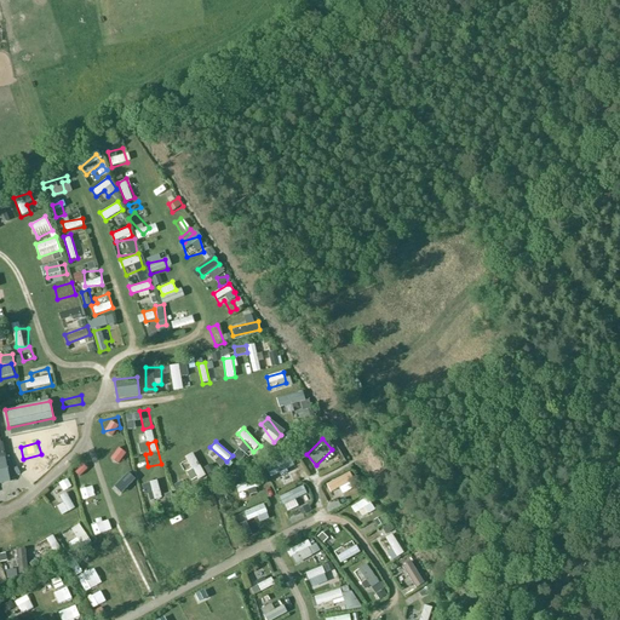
[(188,474),(201,466),(194,452),(181,459),(188,474)]
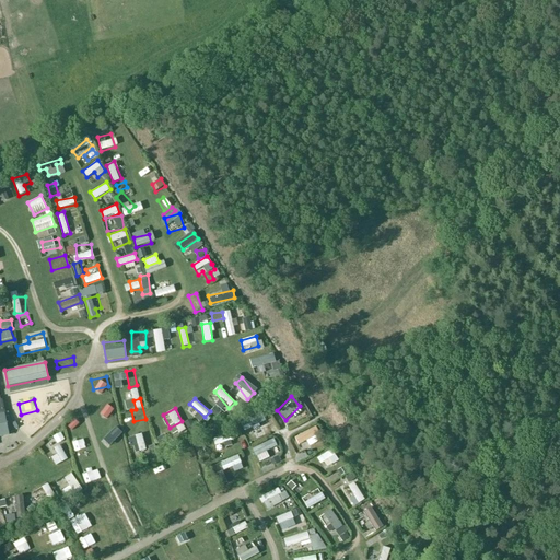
[(253,431),(246,434),(249,441),(267,432),(261,420),(251,426),(253,431)]
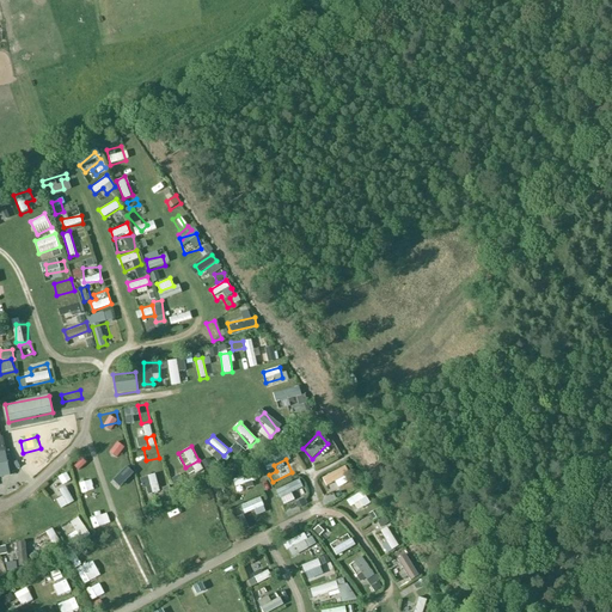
[(151,488),(160,485),(157,471),(147,473),(151,488)]
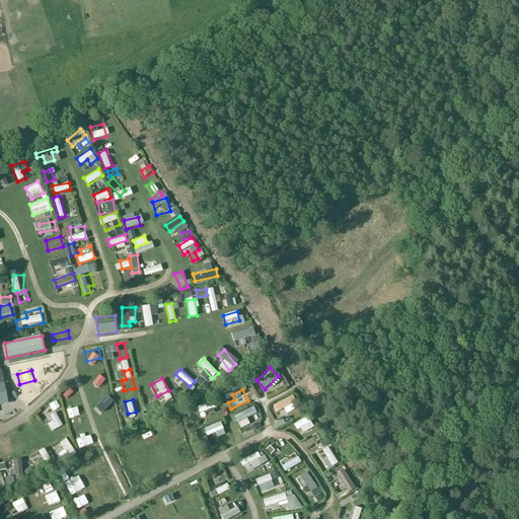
[(201,419),(218,416),(215,401),(198,405),(201,419)]
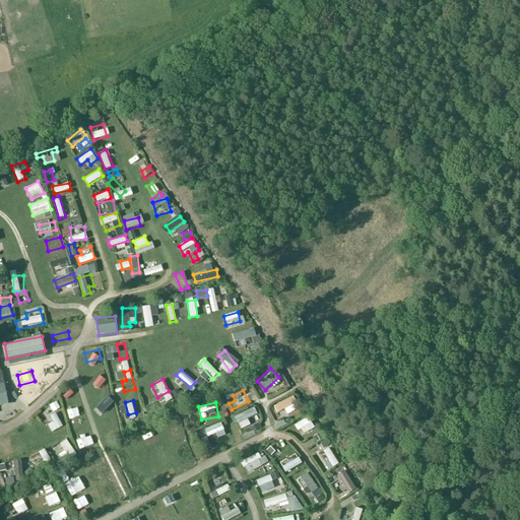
[(297,405),(291,407),(289,403),(274,408),(277,417),(286,414),(287,417),(299,413),(297,405)]
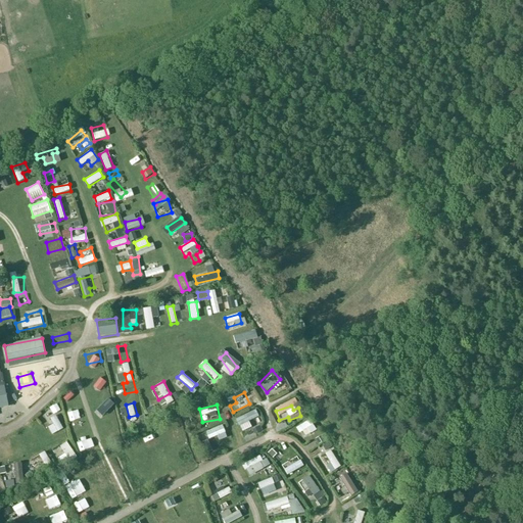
[(238,417),(240,427),(258,422),(255,412),(238,417)]
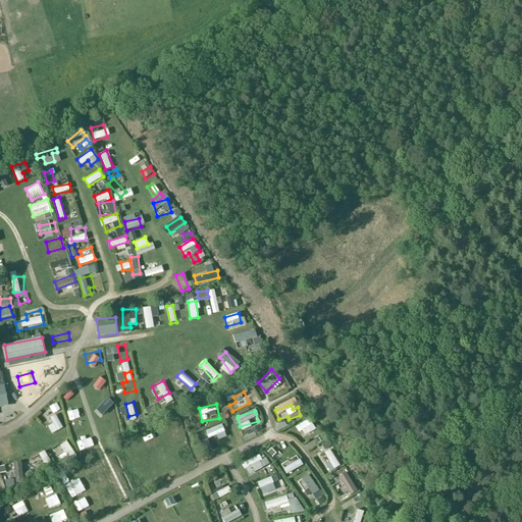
[(58,432),(64,428),(56,414),(49,417),(58,432)]
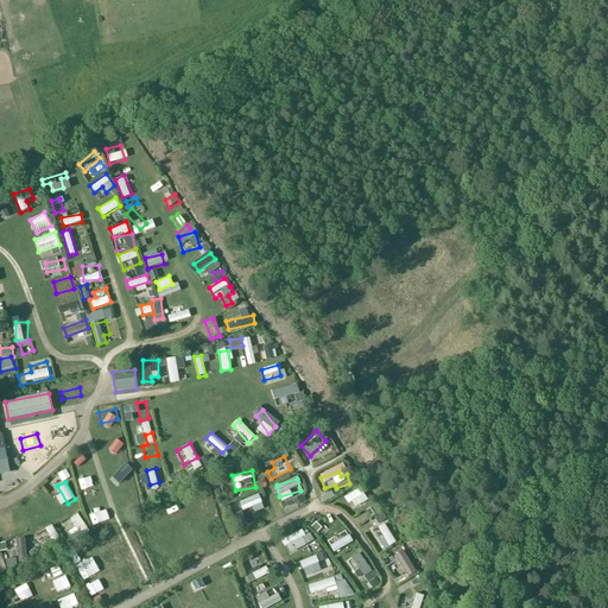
[(244,507),(263,504),(260,494),(241,498),(244,507)]
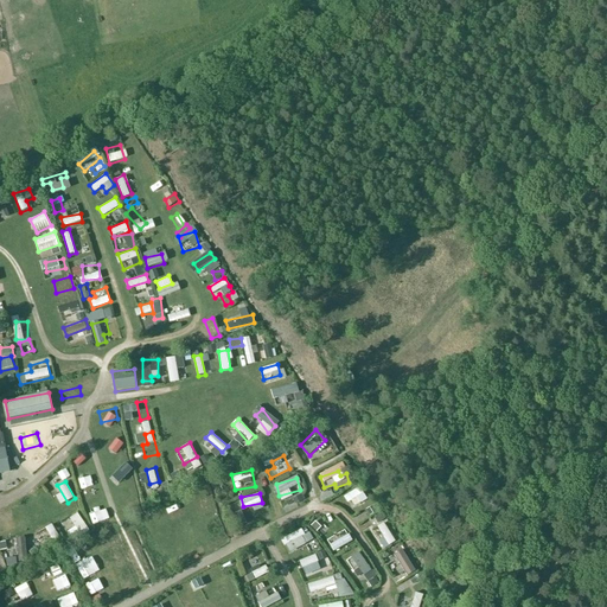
[(360,493),(344,500),(351,516),(368,509),(360,493)]
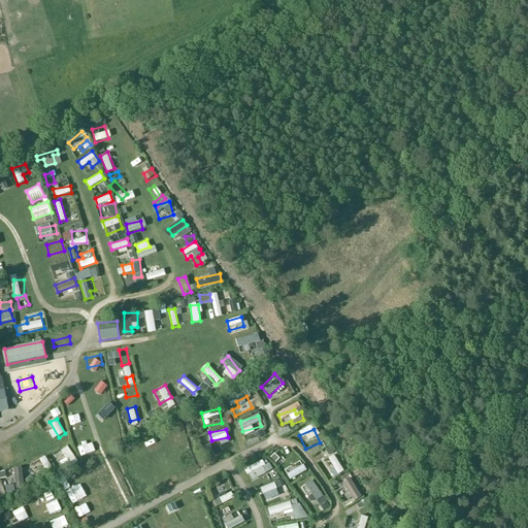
[(188,458),(193,457),(189,444),(184,447),(188,458)]
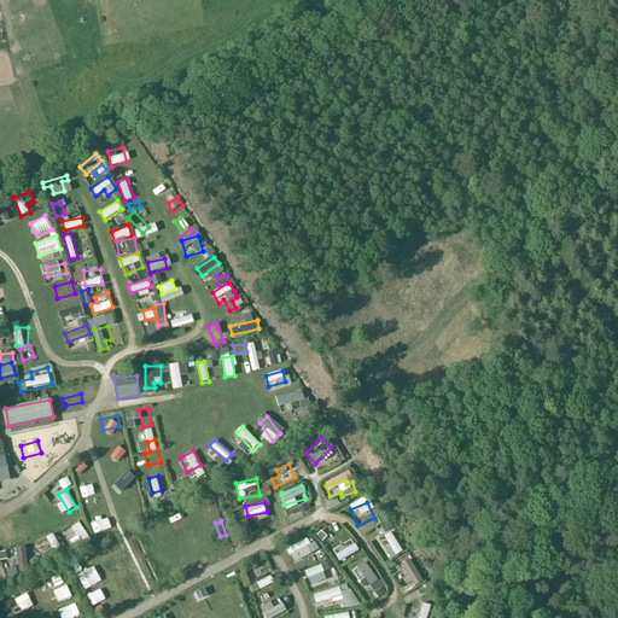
[(0,543),(13,538),(7,525),(0,528),(0,543)]
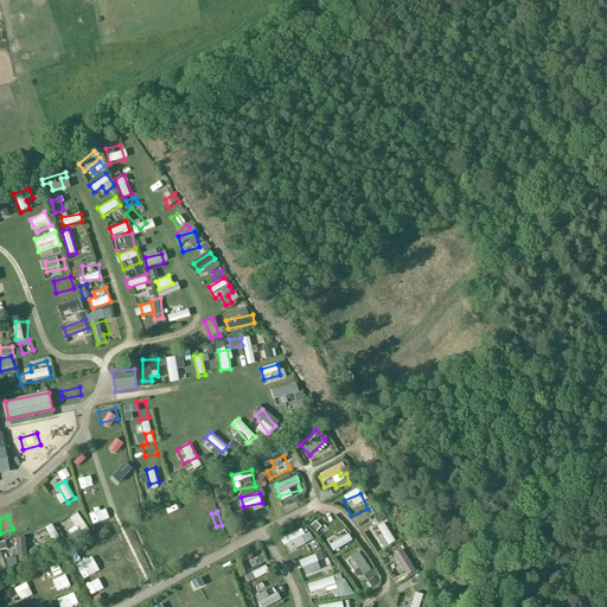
[(320,535),(323,529),(314,525),(312,531),(320,535)]
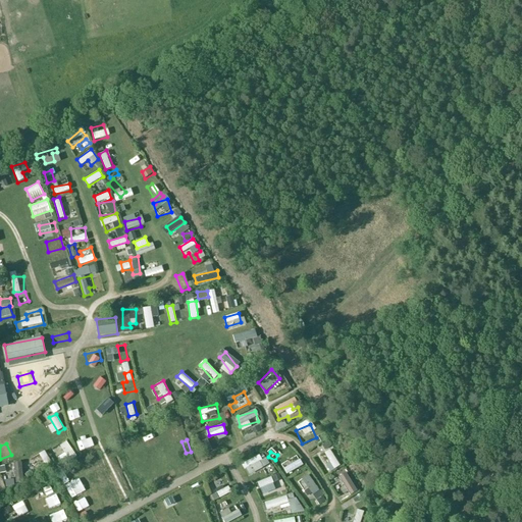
[(269,468),(267,461),(262,462),(260,457),(243,464),(248,476),(269,468)]
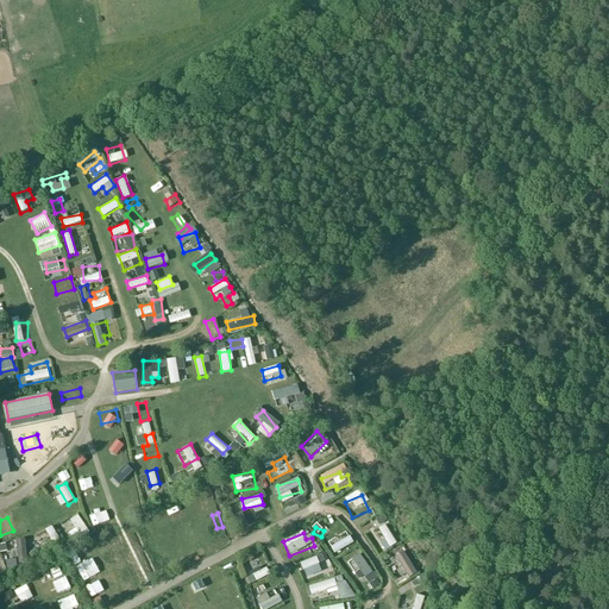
[(385,560),(397,553),(385,533),(378,537),(385,547),(381,551),(385,560)]
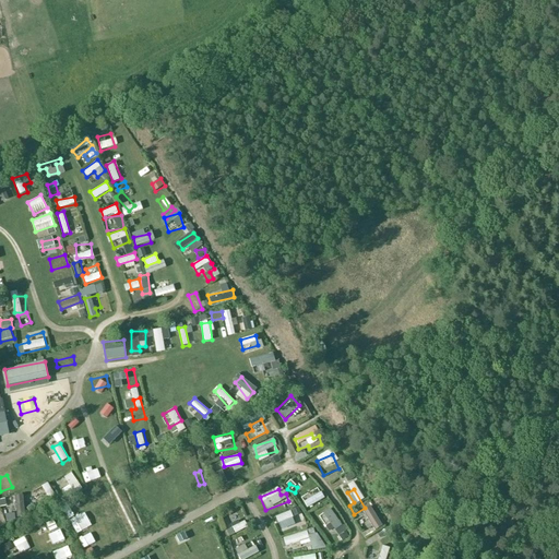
[(310,514),(325,504),(319,494),(304,502),(310,514)]
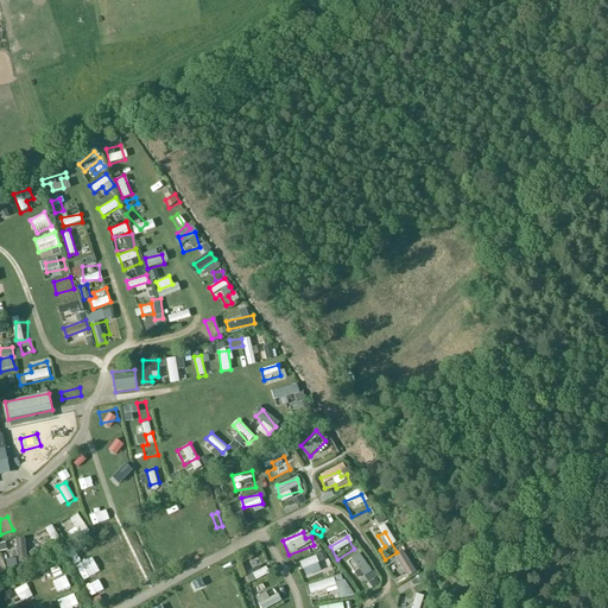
[(119,545),(114,549),(120,561),(126,557),(119,545)]
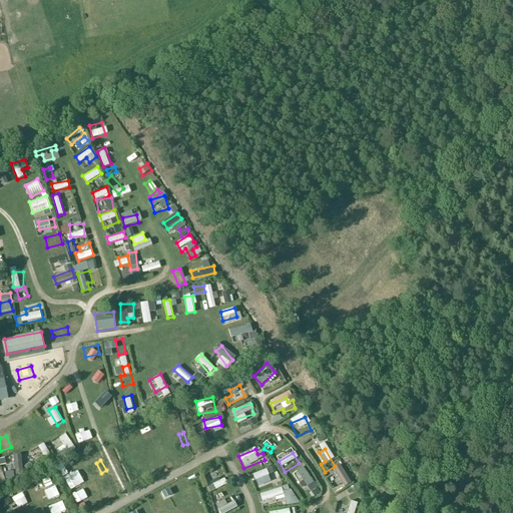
[(259,488),(272,483),(270,479),(277,476),(275,469),(254,477),(259,488)]
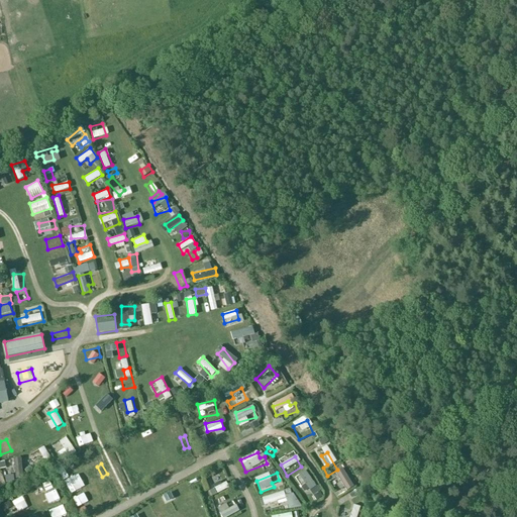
[(295,482),(306,501),(317,495),(307,476),(295,482)]
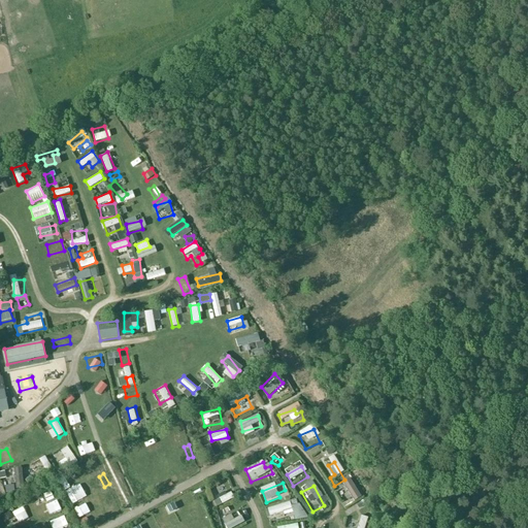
[(353,507),(359,504),(352,486),(345,488),(353,507)]
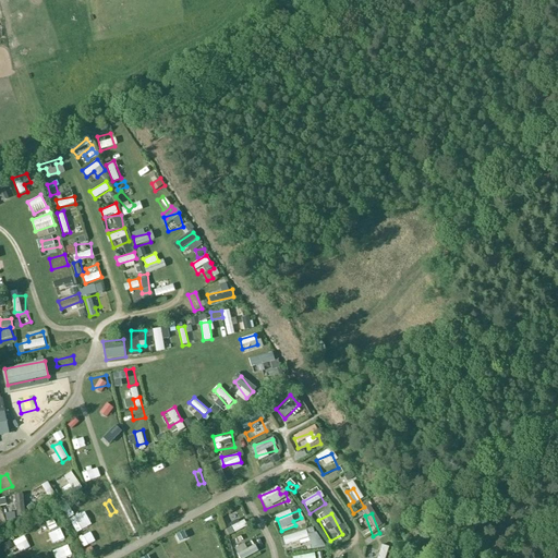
[(243,518),(230,524),(235,534),(249,526),(243,518)]
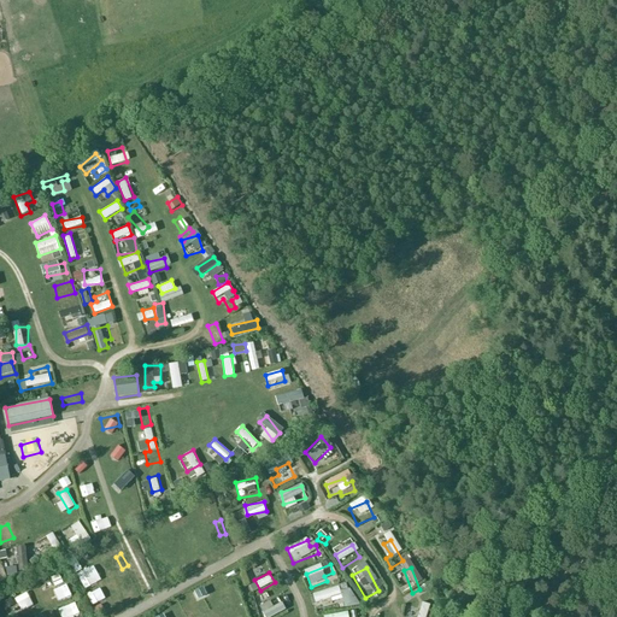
[(59,595),(63,587),(50,583),(47,592),(59,595)]
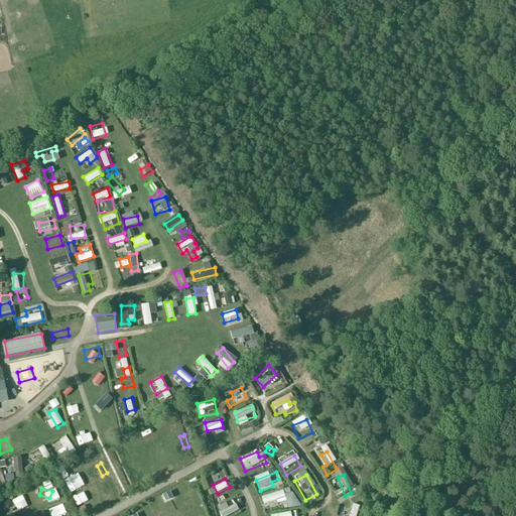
[(261,500),(265,510),(278,506),(277,504),(286,501),(282,490),(263,496),(264,499),(261,500)]
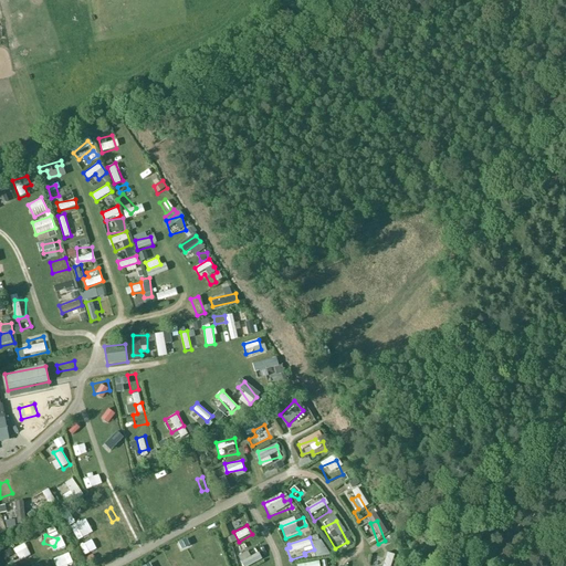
[(87,554),(97,548),(92,538),(82,544),(87,554)]
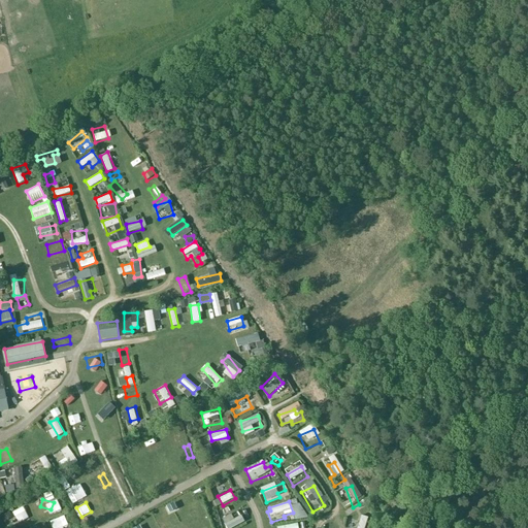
[(179,518),(199,509),(196,502),(176,510),(179,518)]
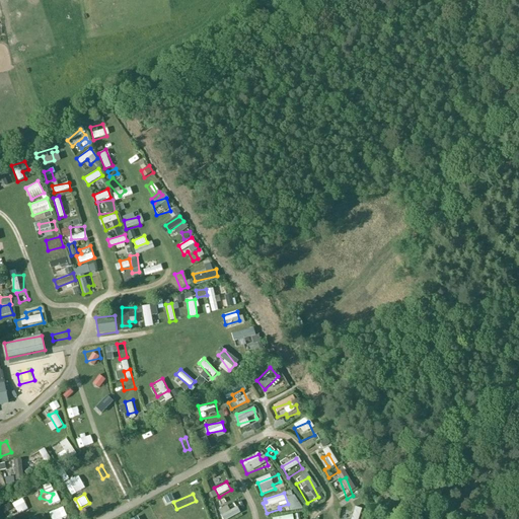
[(320,497),(314,500),(318,510),(324,507),(320,497)]
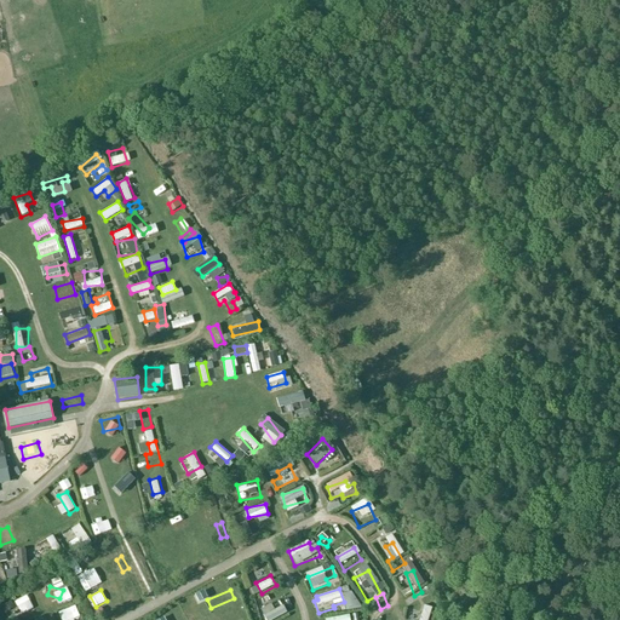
[(30,596),(18,600),(22,619),(34,616),(30,596)]
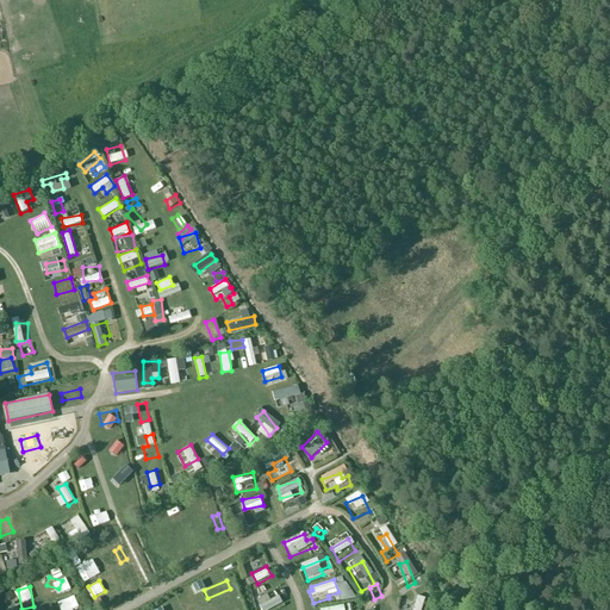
[(275,591),(257,601),(261,609),(273,609),(282,605),(275,591)]
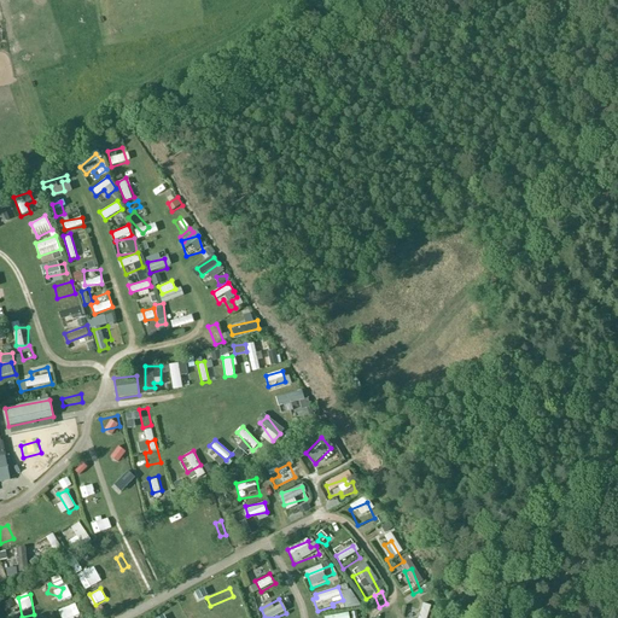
[(209,608),(211,617),(238,617),(233,601),(209,608)]
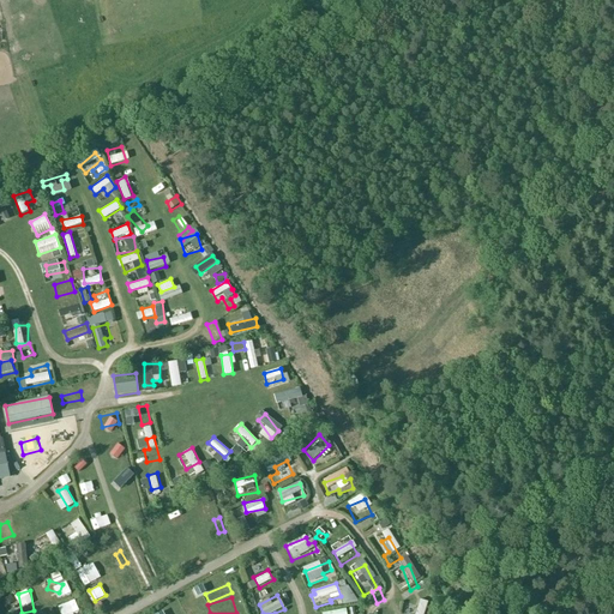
[(61,609),(62,613),(78,613),(76,603),(61,609)]
